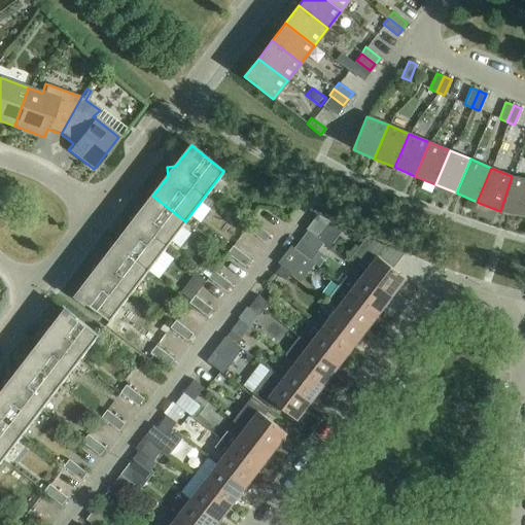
[(500,211),(524,215),(524,178),(512,176),(500,211)]
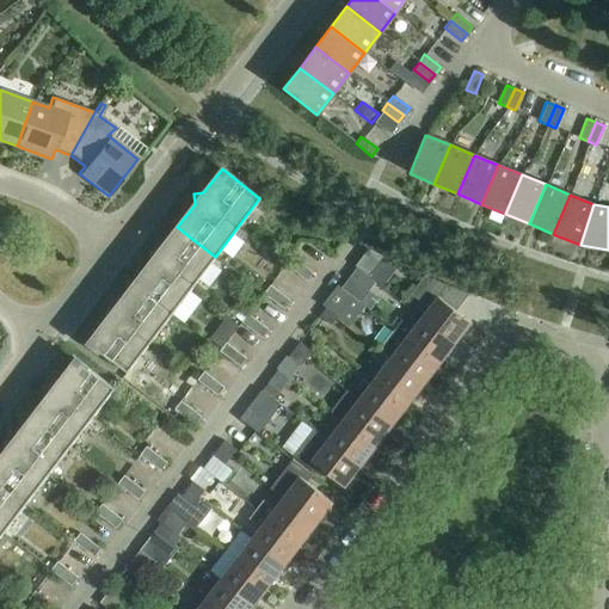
[(151,262),(133,284),(171,314),(215,257),(177,227),(159,250),(148,252),(151,262)]
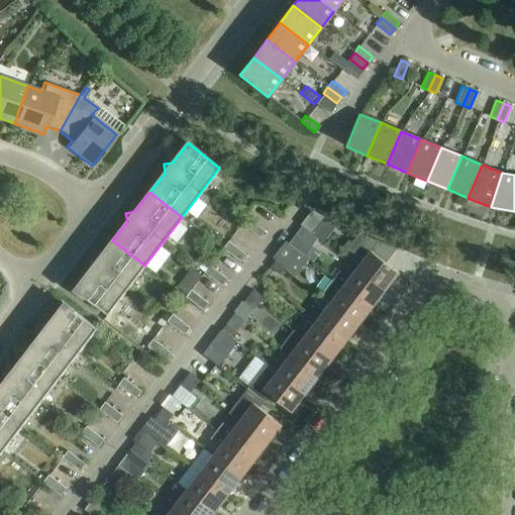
[(301,225),(300,226),(310,233),(323,216),(310,210),(299,224),(301,225)]
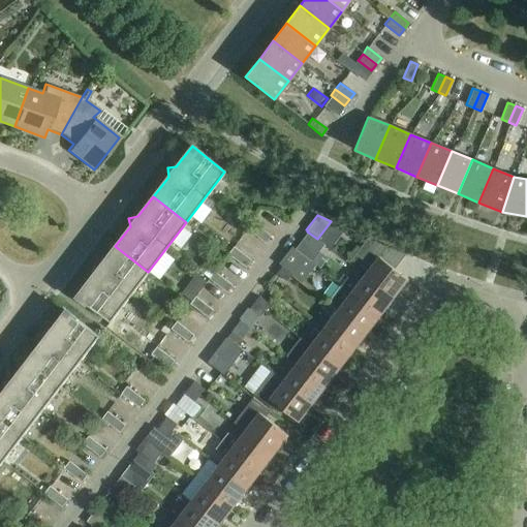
[(247,228),(255,236),(260,228),(252,222),(247,228)]
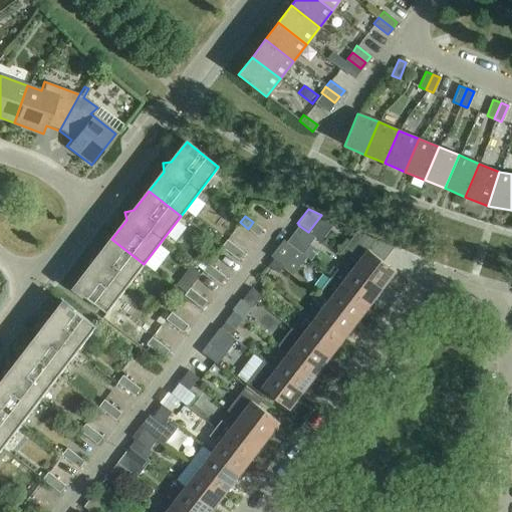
[(253,222),(248,229),(256,235),(261,228),(253,222)]
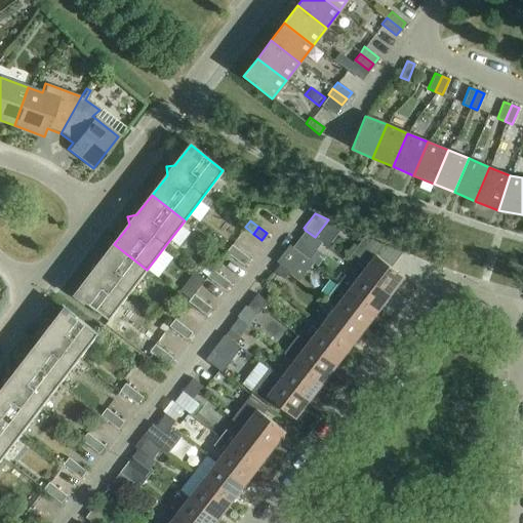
[(315,237),(305,230),(300,236),(310,244),(315,237)]
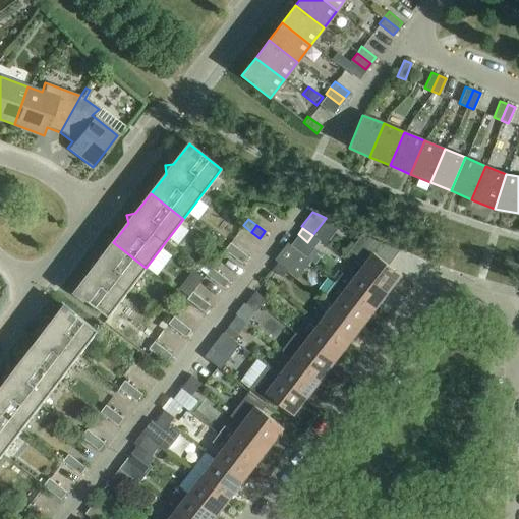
[(364,263),(358,271),(387,292),(400,275),(387,265),(398,249),(380,242),(360,234),(348,250),(364,263)]
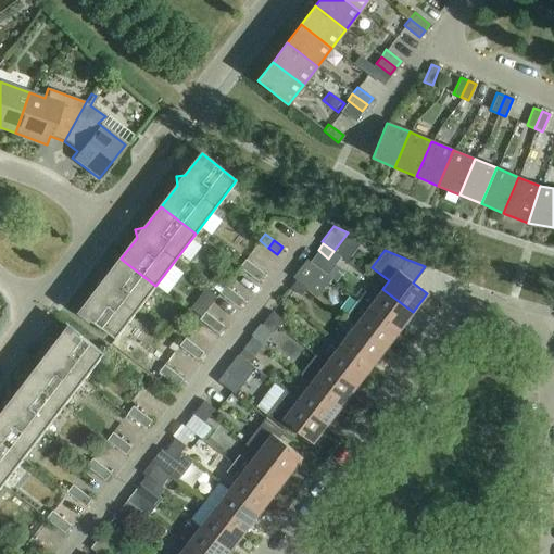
[(155,286),(121,259),(104,280),(95,281),(97,290),(79,312),(114,339),(155,286)]
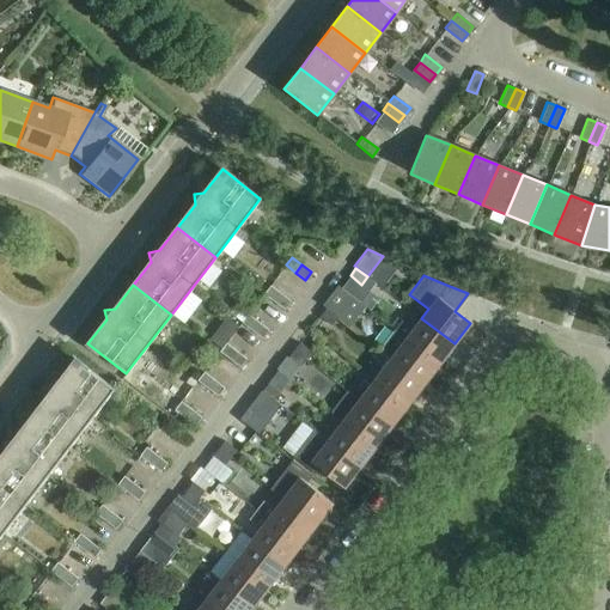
[(264,293),(274,300),(280,293),(270,286),(264,293)]
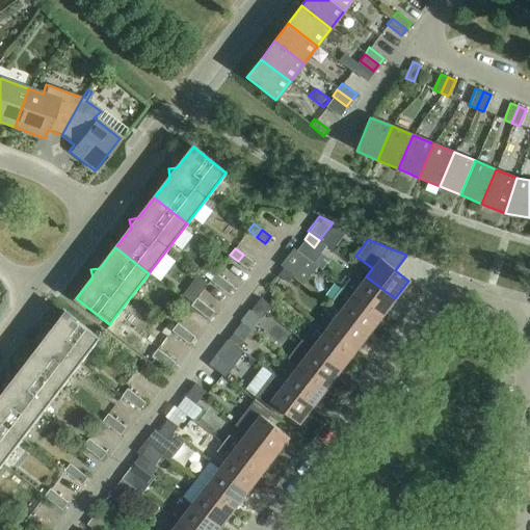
[(243,255),(238,261),(246,268),(252,261),(243,255)]
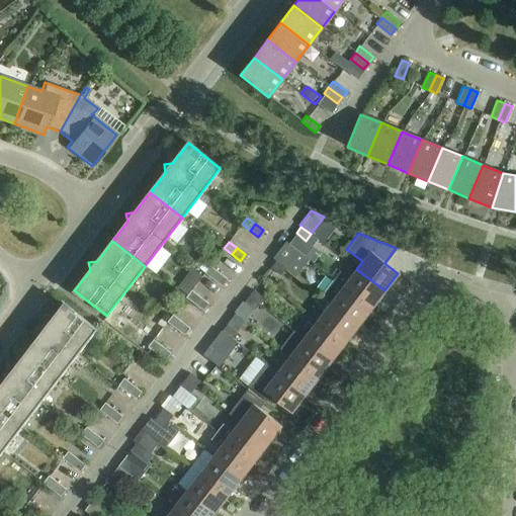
[(279,255),(274,261),(284,269),(289,263),(279,255)]
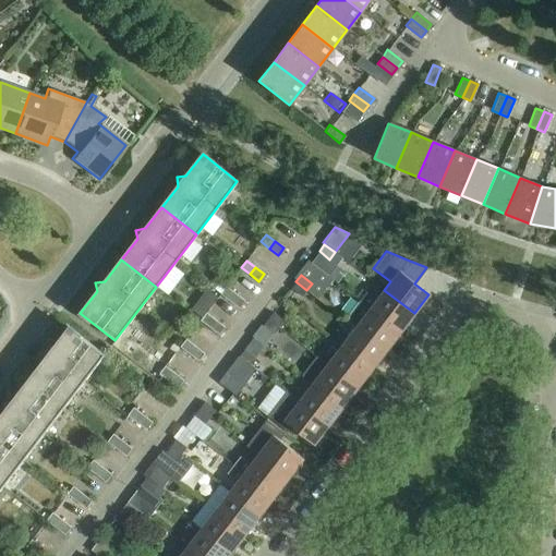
[(306,290),(295,281),(290,288),(301,297),(306,290)]
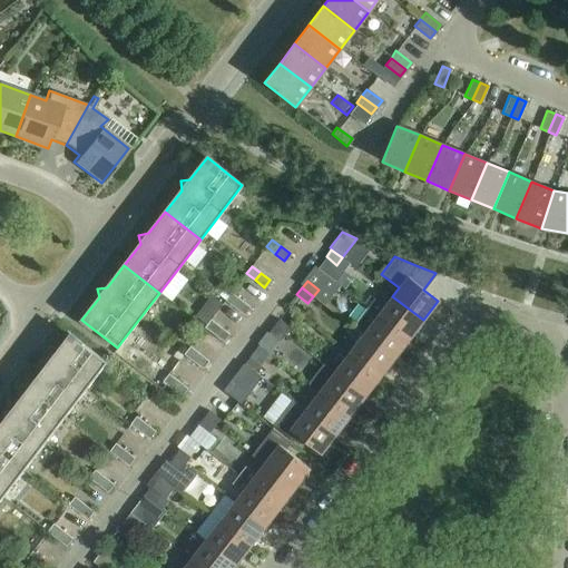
[(207,317),(224,301),(216,293),(199,309),(207,317)]
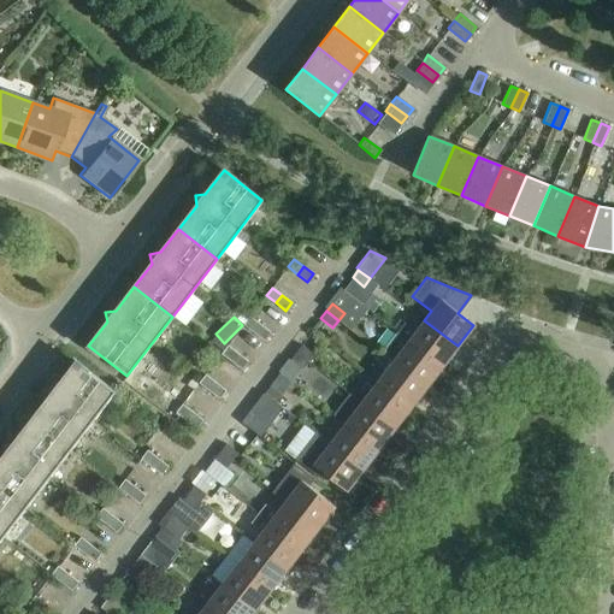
[(243,324),(254,332),(260,324),(249,317),(243,324)]
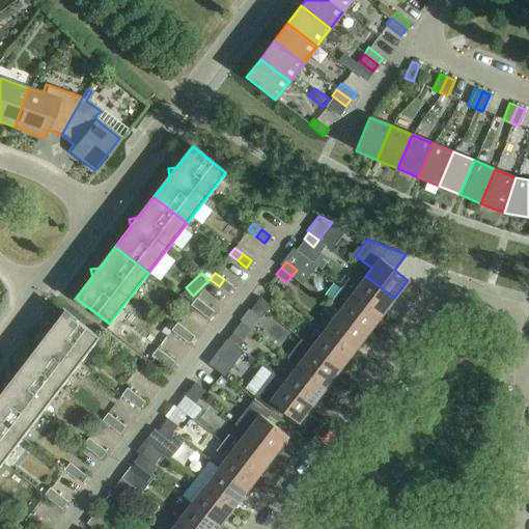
[(347,278),(341,286),(381,316),(394,298),(365,276),(358,285),(347,278)]
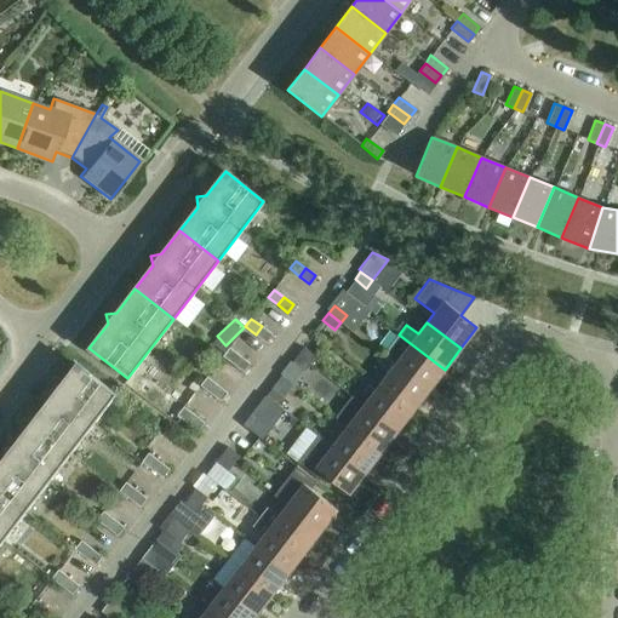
[(262,326),(256,335),(265,342),(272,335),(262,326)]
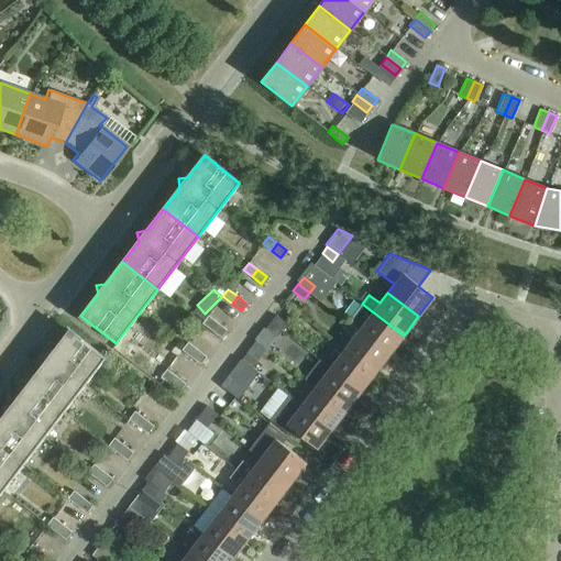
[(348,322),(358,330),(359,330),(389,354),(404,336),(362,304),(348,322)]
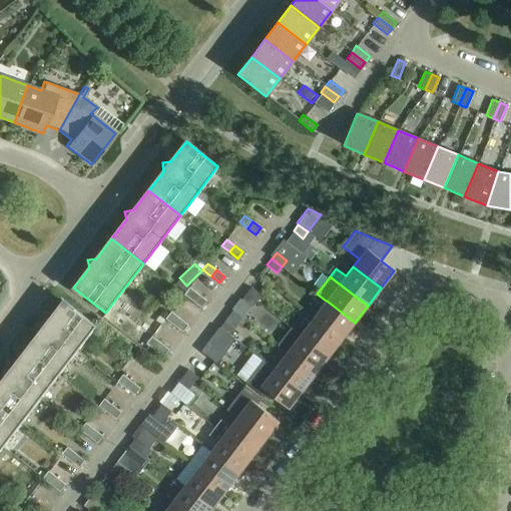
[(249,287),(245,293),(256,301),(260,295),(249,287)]
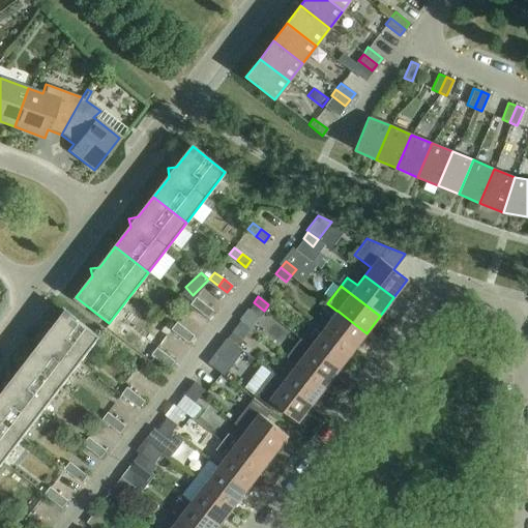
[(191,303),(199,311),(204,303),(195,297),(191,303)]
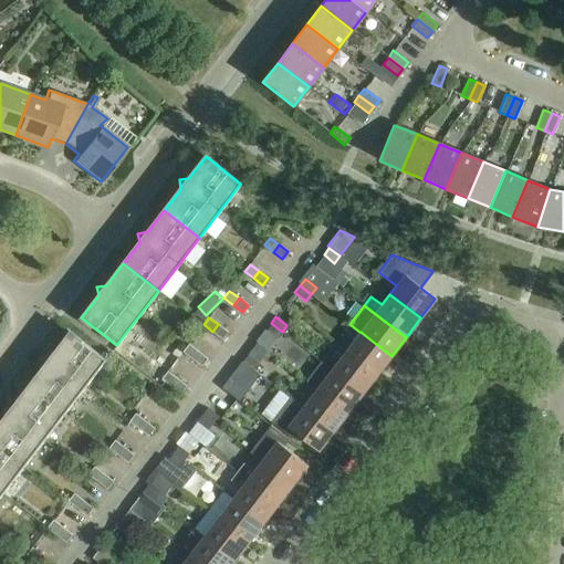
[(282,332),(271,323),(265,330),(277,338),(282,332)]
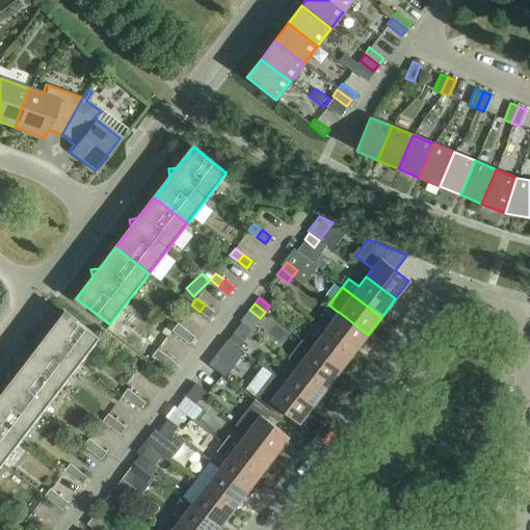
[(205,305),(200,312),(208,318),(213,312),(205,305)]
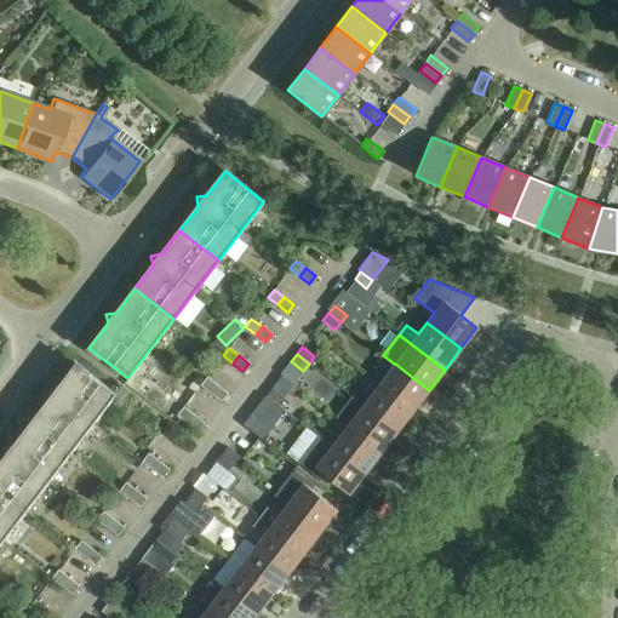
[(395,364),(394,364),(378,384),(412,411),(429,390),(395,364)]
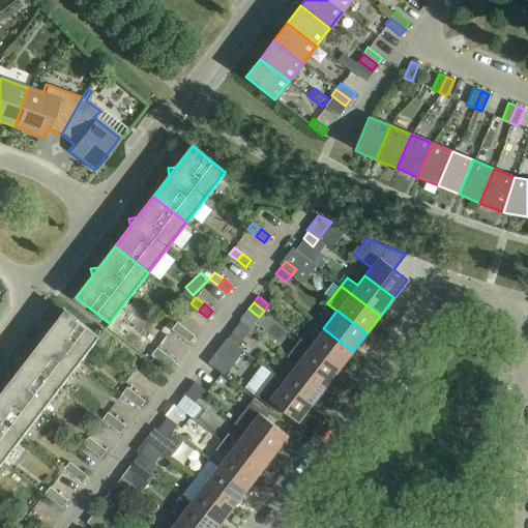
[(41,342),(26,361),(59,387),(98,336),(65,312),(50,331),(40,333),(41,342)]
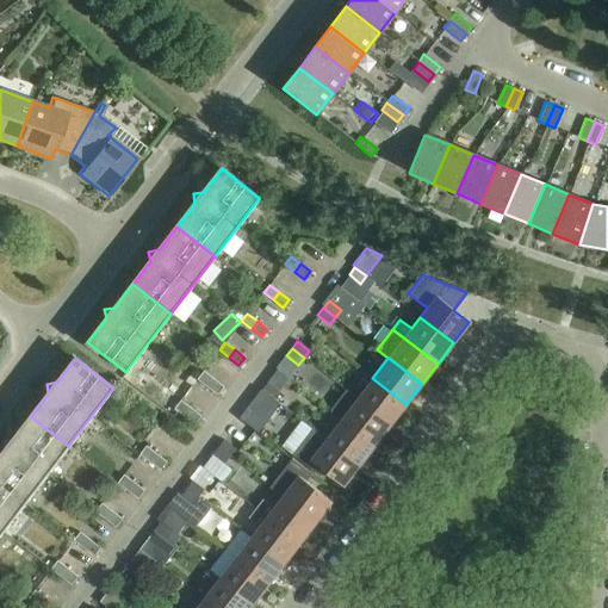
[(266,382),(260,389),(272,398),(287,378),(277,370),(266,382)]
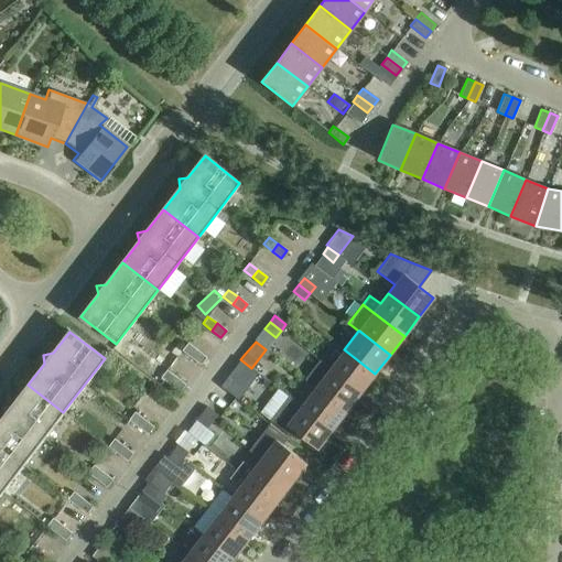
[(182,349),(191,357),(196,349),(187,343),(182,349)]
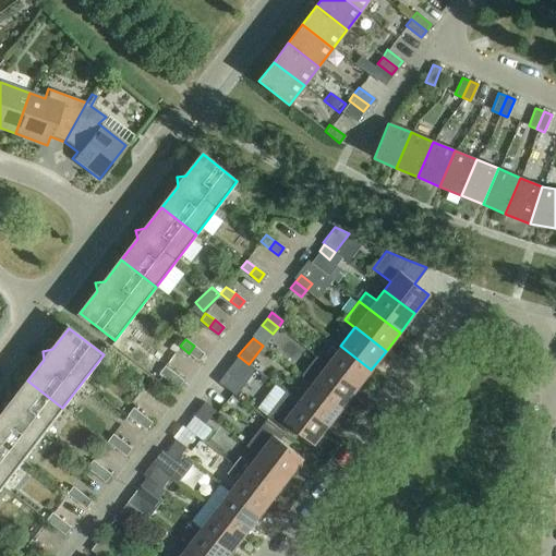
[(194,346),(189,353),(197,360),(203,353),(194,346)]
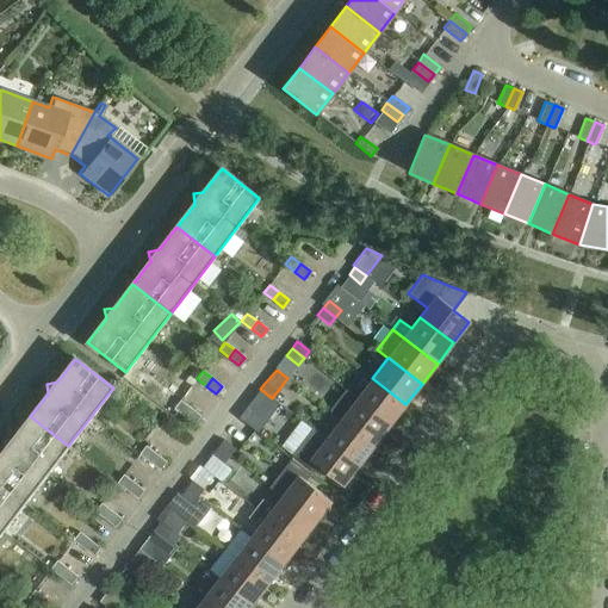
[(372,378),(357,398),(390,425),(405,404),(372,378)]
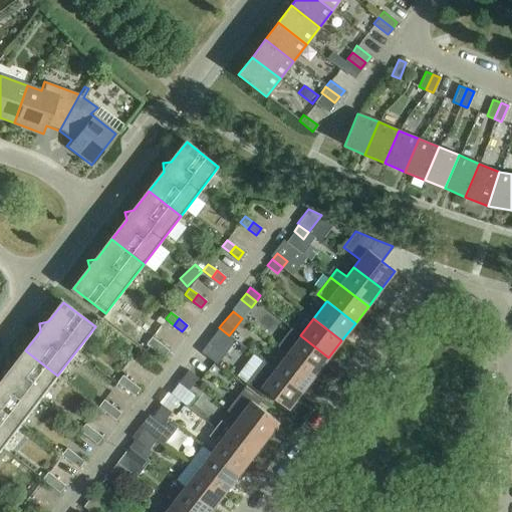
[(229,335),(219,327),(207,344),(220,354),(226,358),(239,342),(229,335)]
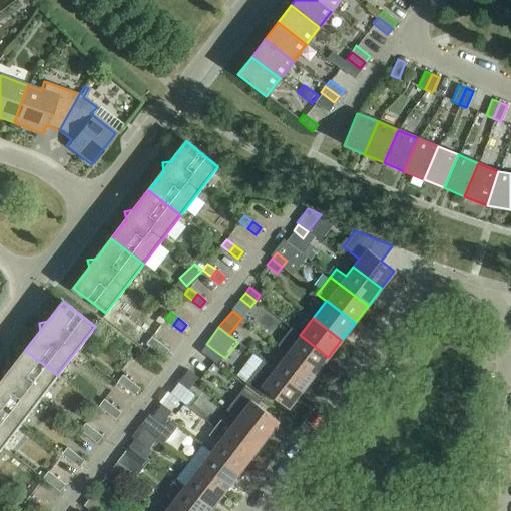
[(276,344),(287,353),(315,374),(328,357),(300,335),(290,327),(276,344)]
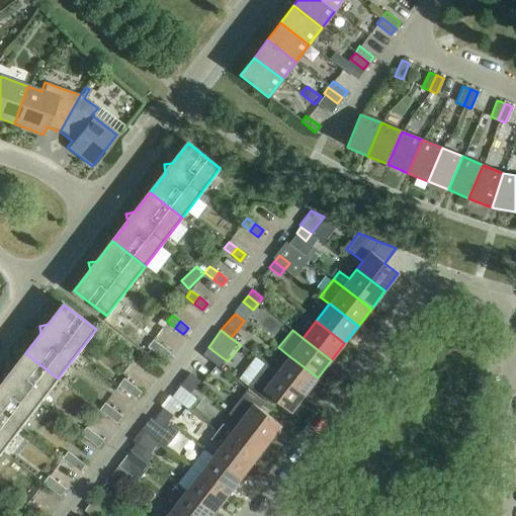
[(148,346),(156,352),(161,346),(153,339),(148,346)]
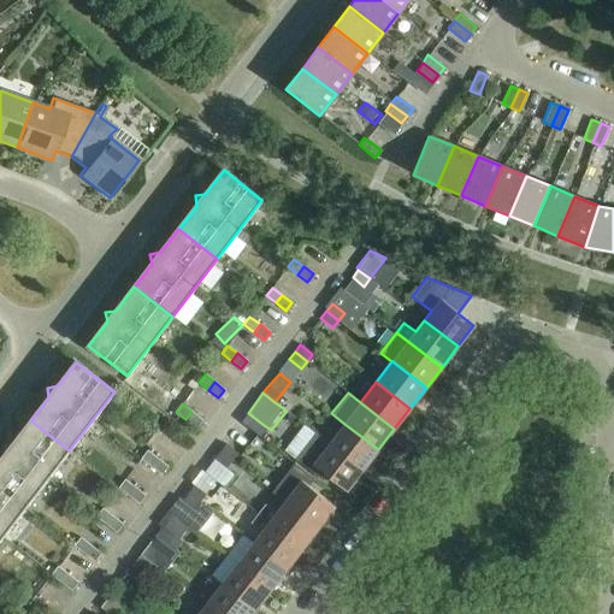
[(192,412),(186,419),(196,427),(202,419),(192,412)]
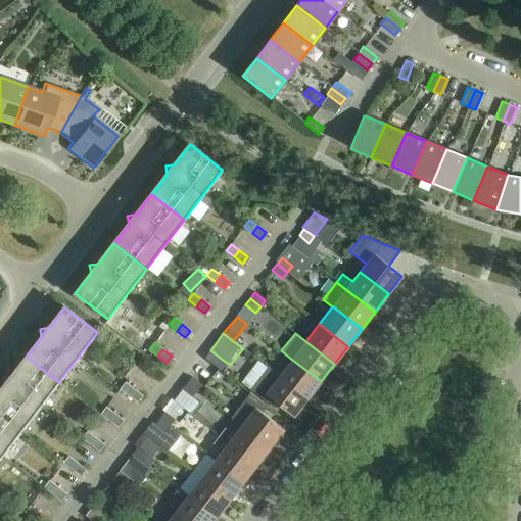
[(224,361),(210,350),(205,358),(218,369),(224,361)]
